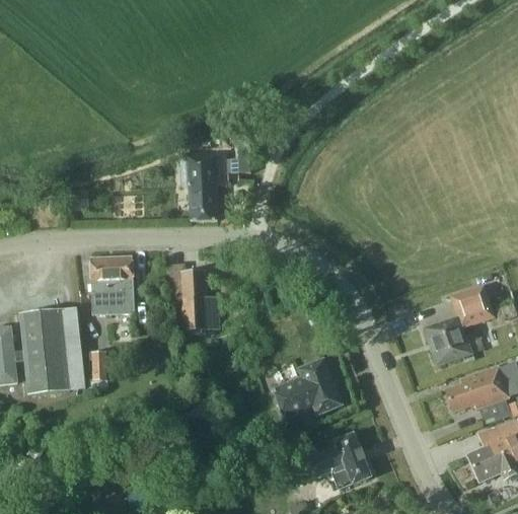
[(249,170),(249,149),(237,150),(238,171),(249,170)]
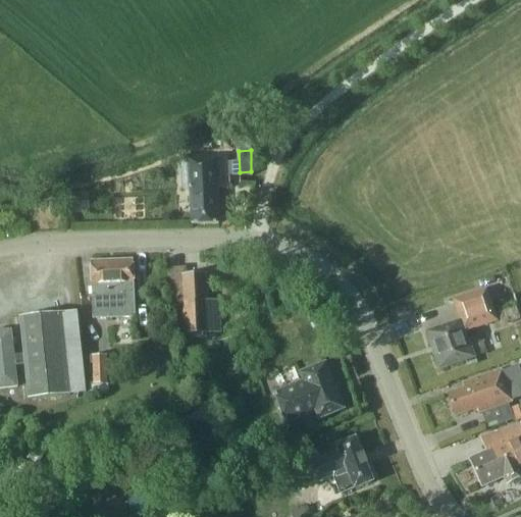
[(181,186),(190,186),(191,220),(217,219),(216,185),(228,185),(226,151),(180,153),(181,186)]
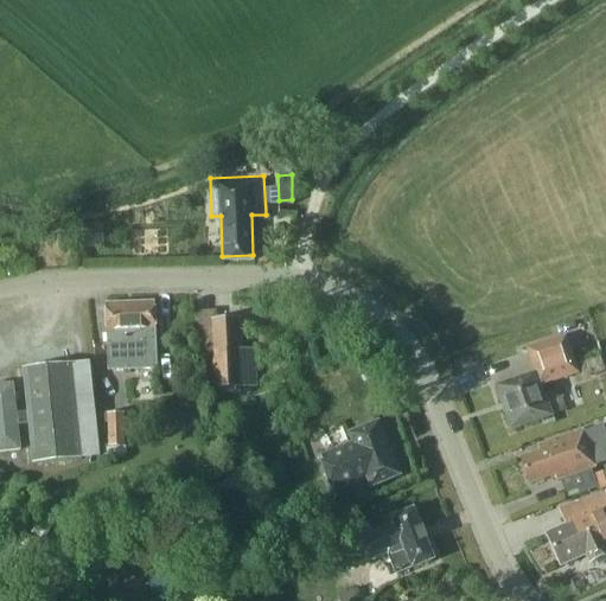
[(155,364),(153,298),(104,300),(107,365),(155,364)]
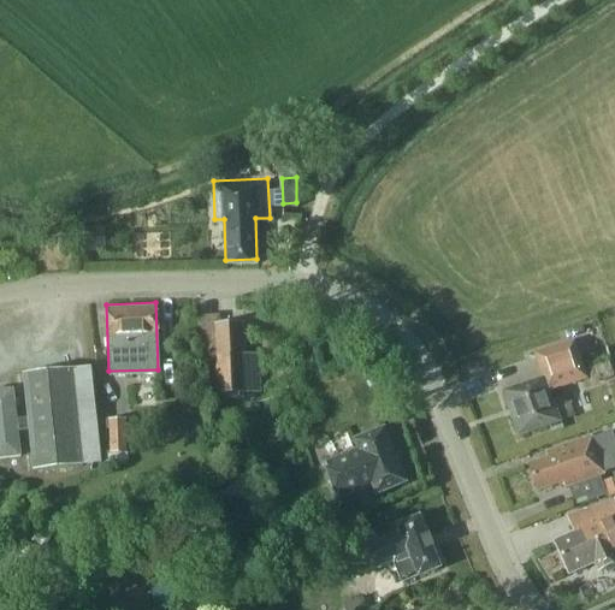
[(244,357),(243,319),(213,320),(216,359),(244,357)]
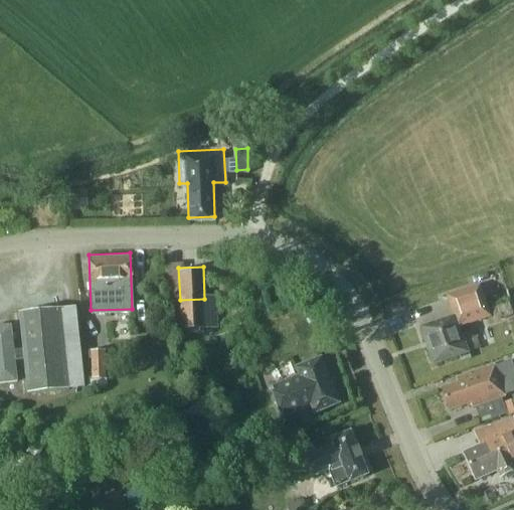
[(460,328),(458,322),(488,312),(478,283),(447,293),(454,312),(419,324),(433,360),(467,348),(480,343),(473,324),(460,328)]
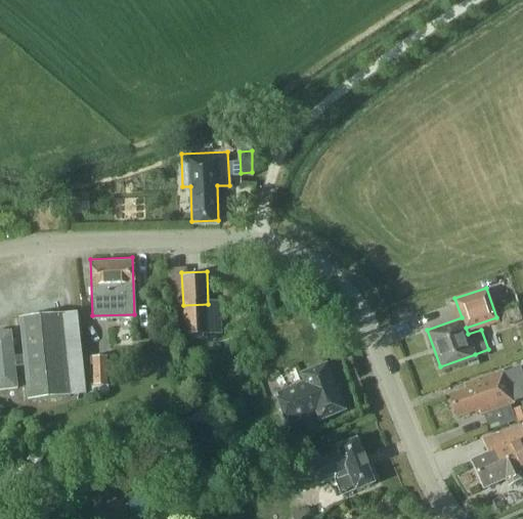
[(505,319),(521,314),(517,303),(500,308),(505,319)]
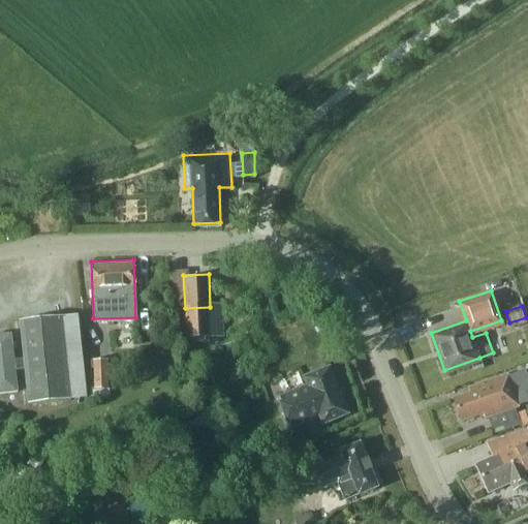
[(21,317),(30,399),(71,395),(62,313),(21,317)]
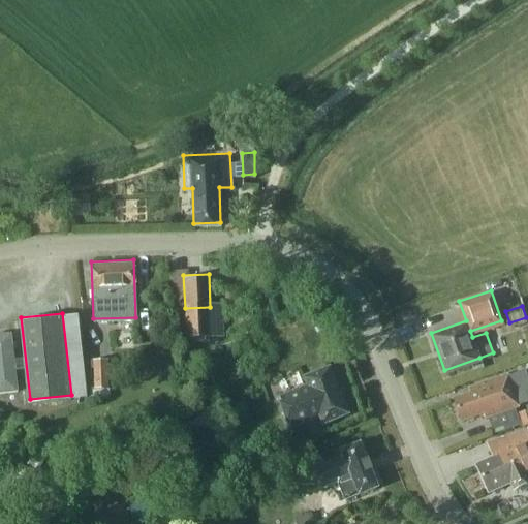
[(12,314),(0,315),(0,378),(20,376),(12,314)]
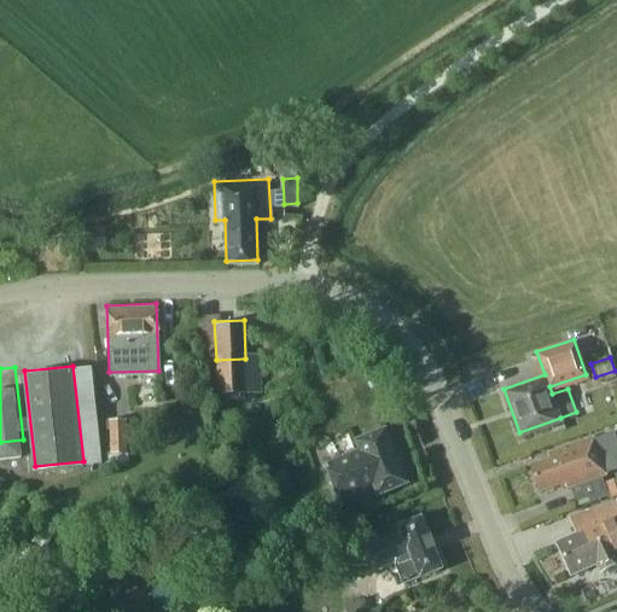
[(126,449),(126,417),(109,417),(110,449),(126,449)]
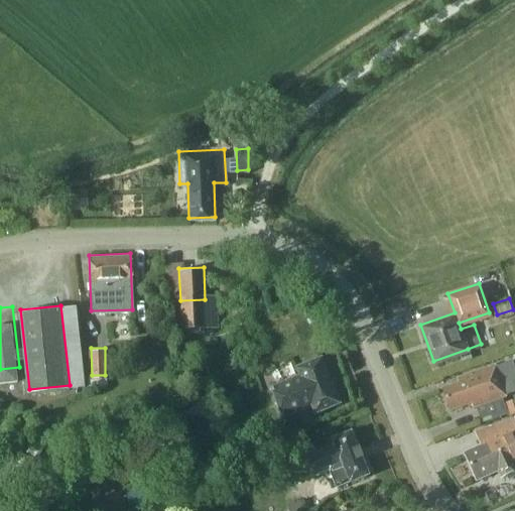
[(339,400),(320,355),(296,365),(299,373),(274,383),(286,412),(311,402),(314,410),(339,400)]
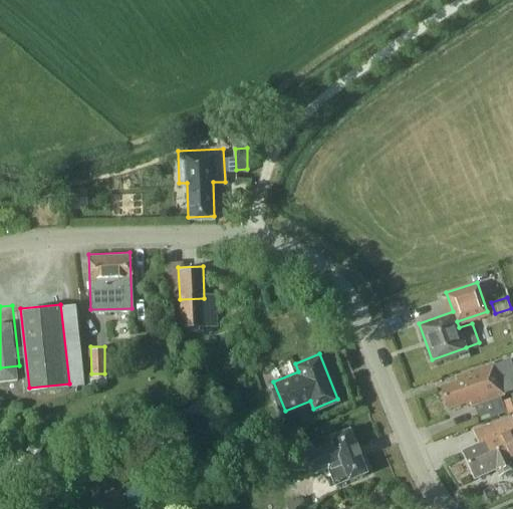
[(512,384),(512,364),(509,355),(492,361),(491,360),(455,373),(457,378),(440,385),(447,406),(469,398),(470,402),(502,391),(501,389),(512,384)]
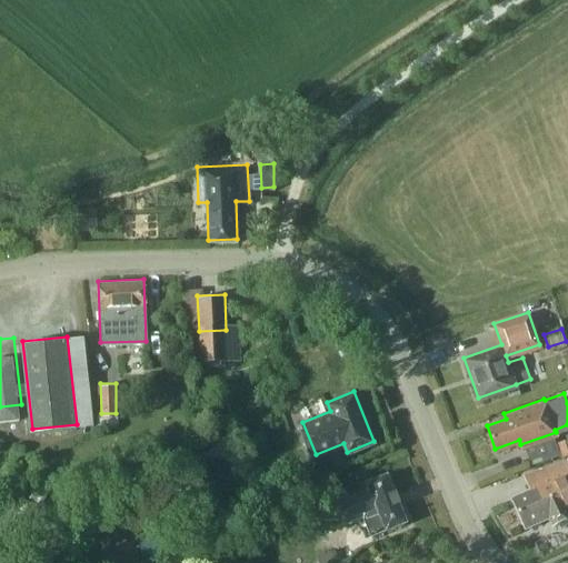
[(567,432),(557,436),(562,450),(567,448),(567,432)]
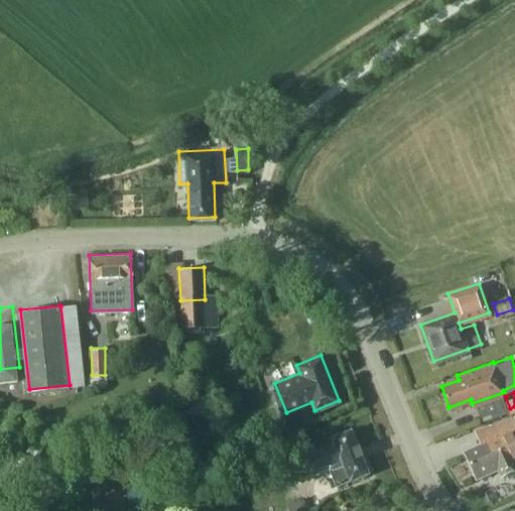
[(514,416),(514,415),(474,429),(480,443),(464,451),(476,477),(497,468),(500,475),(514,468),(514,416)]
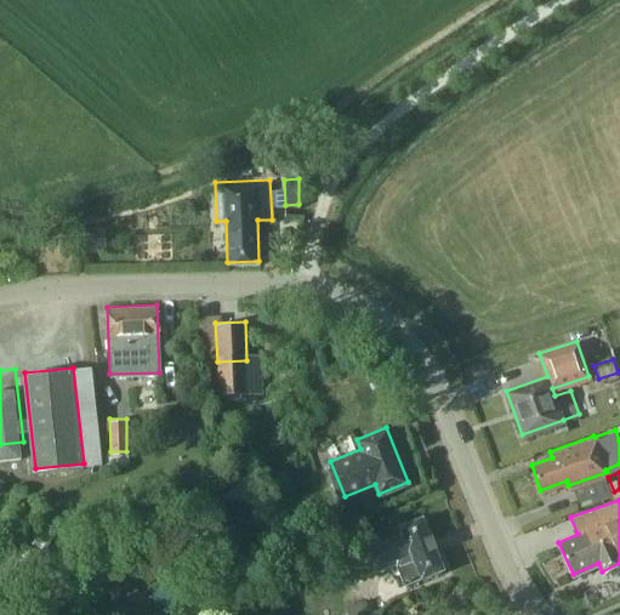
[(430,536),(421,516),(399,525),(402,529),(364,544),(375,569),(396,562),(404,582),(420,575),(421,576),(443,568),(434,548),(436,547),(431,535),(430,536)]
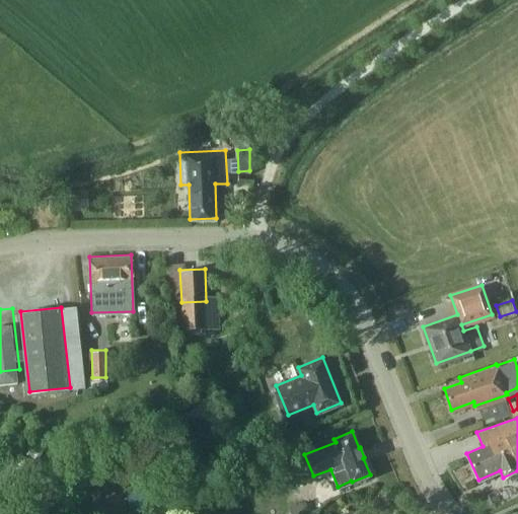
[(299,502),(296,513),(312,513),(315,506),(299,502)]
